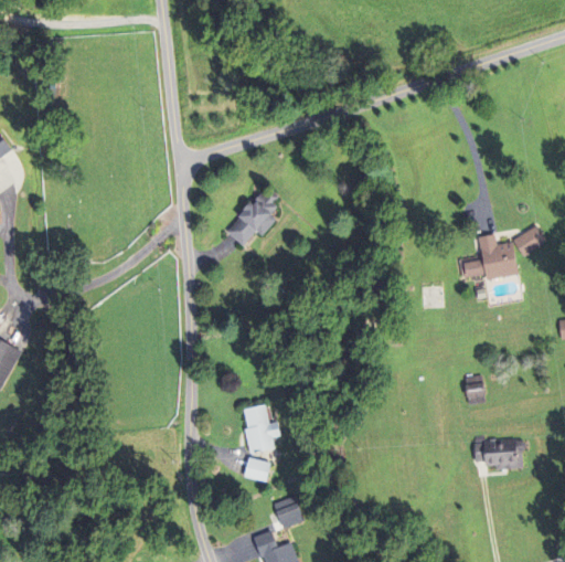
[(0,158),(11,151),(0,133),(0,158)]
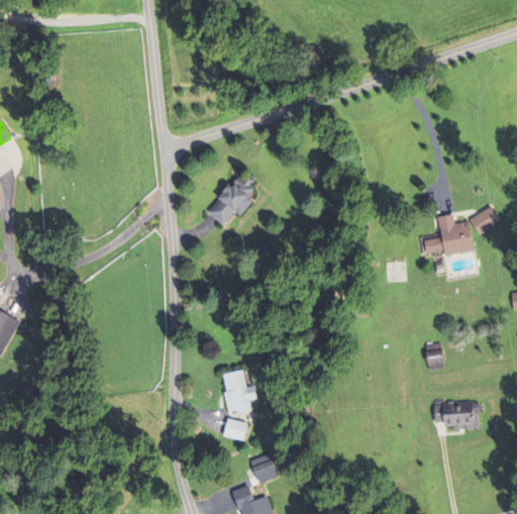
[(252,201),(247,196),(253,190),(238,177),(206,211),(221,225),(234,212),(238,216),(252,201)]
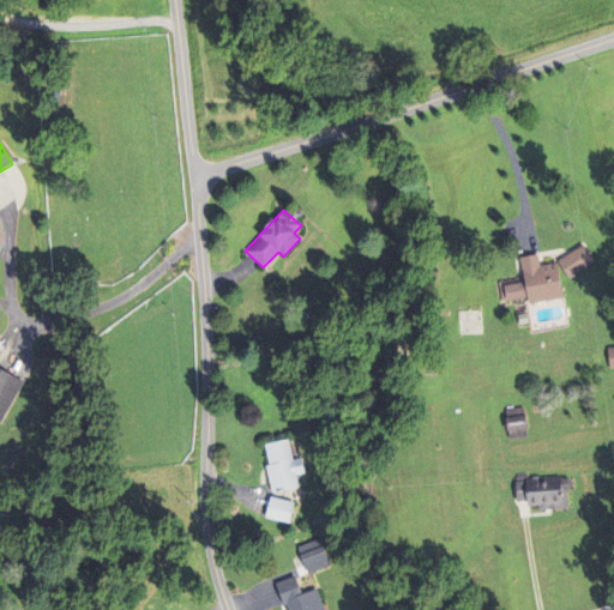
[(563,299),(558,263),(540,265),(537,254),(519,257),(523,279),(503,283),(505,301),(528,297),(528,303),(563,299)]
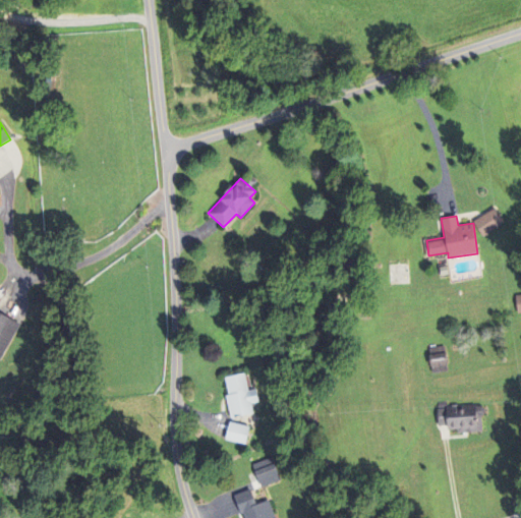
[(0,359),(0,360),(20,323),(0,311),(0,359)]
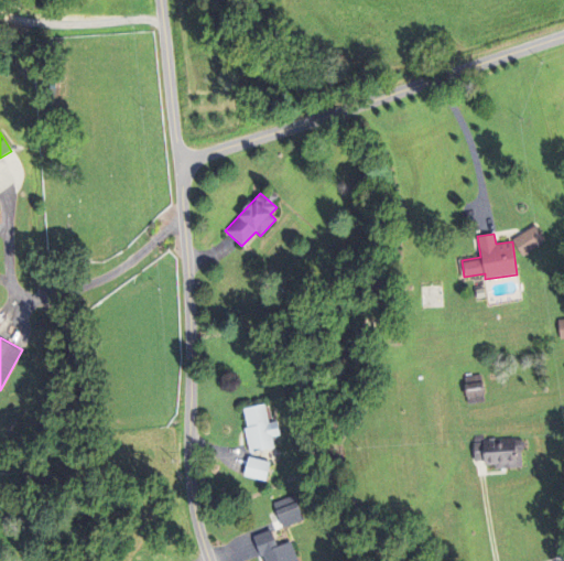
[(484,402),(481,375),(464,376),(465,403),(484,402)]
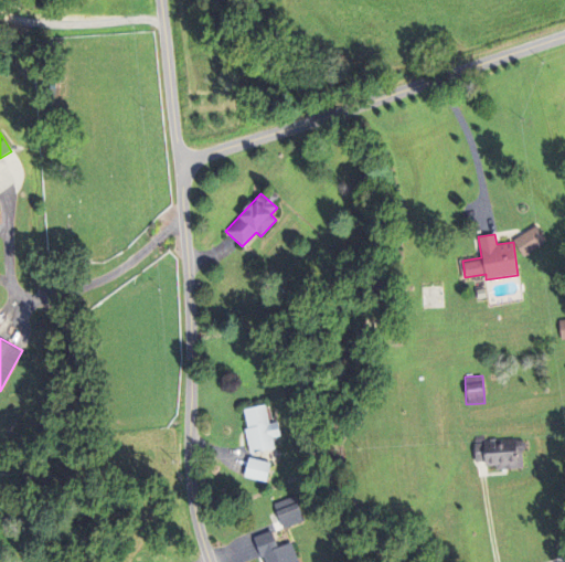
[(280,436),(277,422),(269,424),(265,404),(241,411),(252,454),(275,448),(272,438),(280,436)]
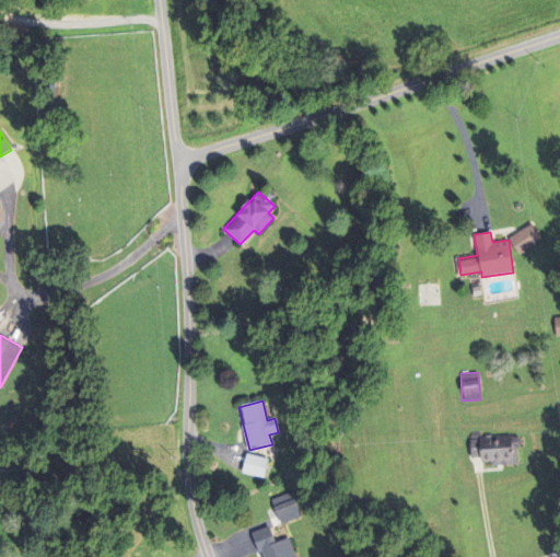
[(470,460),(491,459),(491,465),(513,464),(512,436),(469,438),(470,460)]
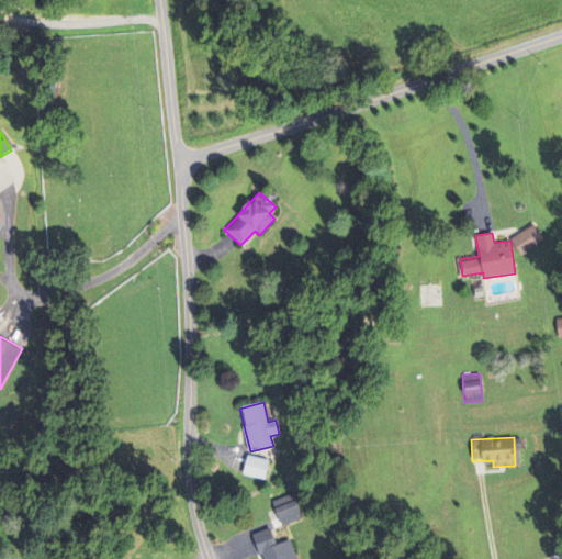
[(243,474),(265,480),(270,460),(247,455),(243,474)]
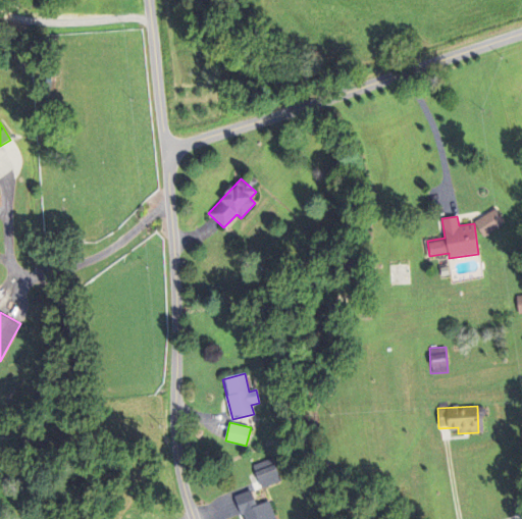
[(260,488),(280,482),(272,458),(253,465),(260,488)]
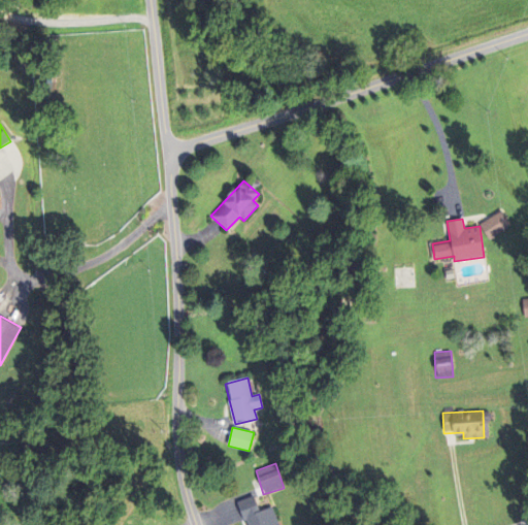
[(278,524),(272,506),(259,511),(254,495),(237,501),(245,524),(278,524)]
